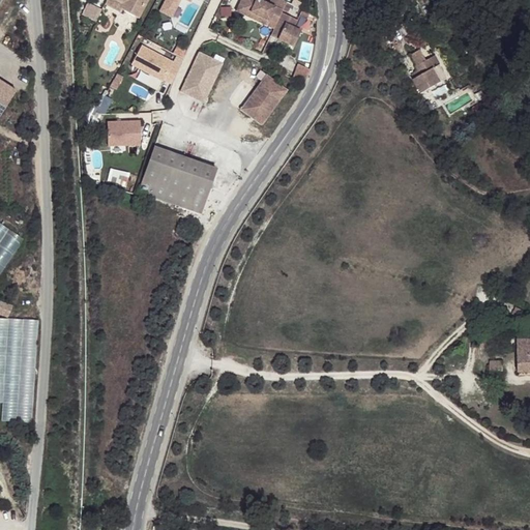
[(108,0),(106,5),(121,12),(123,8),(141,17),(149,0),(108,0)]
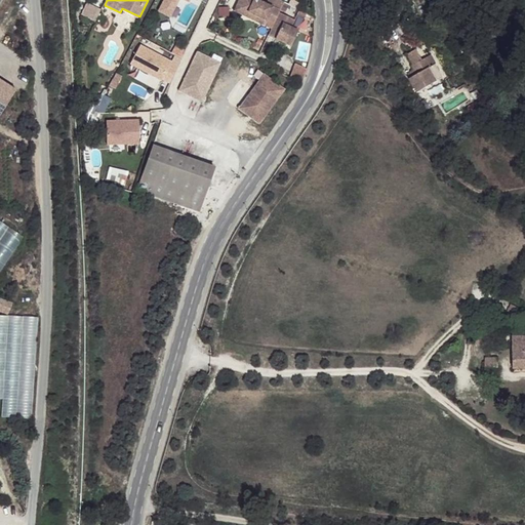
[(238,0),(233,10),(245,16),(247,12),(266,21),(272,8),(253,0),(238,0)]
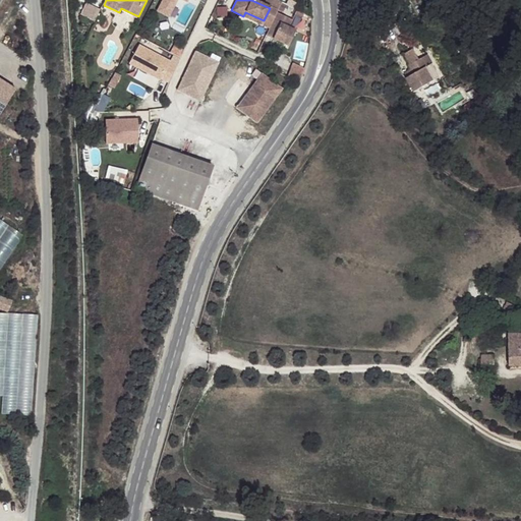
[(88,3),(82,12),(97,19),(102,9),(88,3)]
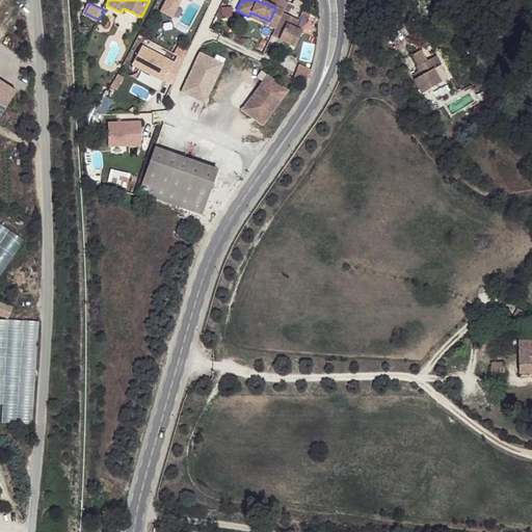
[(409,4),(397,10),(401,16),(413,9),(409,4)]
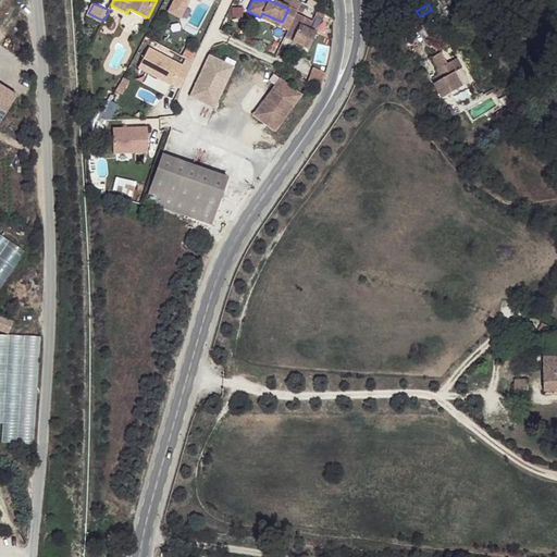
[(294,11),(283,36),(307,46),(314,29),(308,26),(311,19),(294,11)]
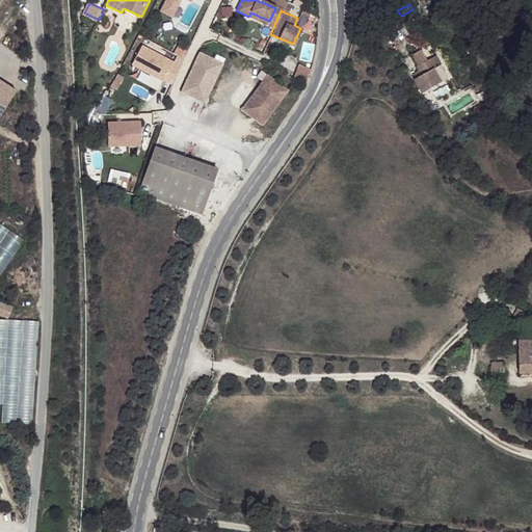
[(269,21),(250,12),(248,17),(267,25),(269,21)]
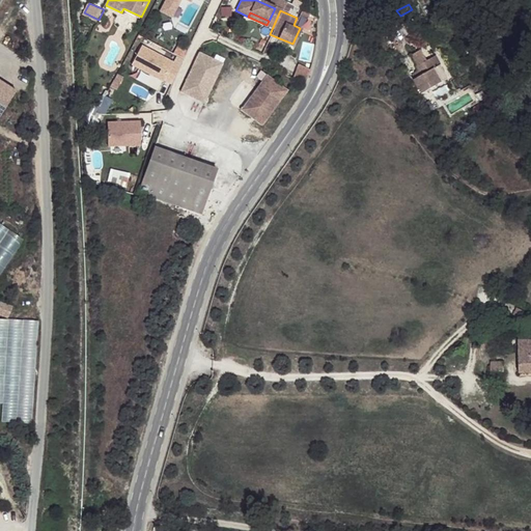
[(144,39),(131,66),(171,86),(182,64),(180,63),(187,51),(176,46),(172,54),(144,39)]
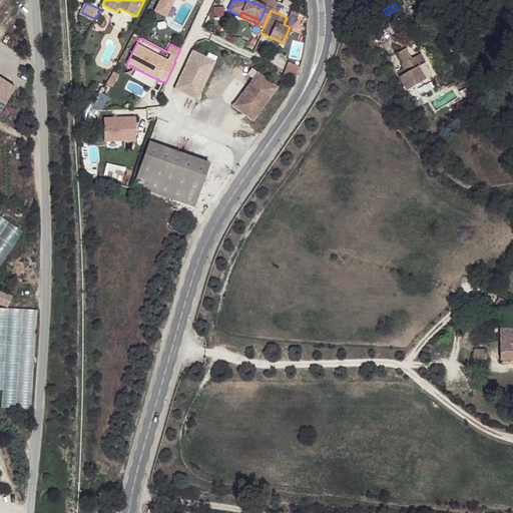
[(191,49),(174,87),(197,98),(214,59),(191,49)]
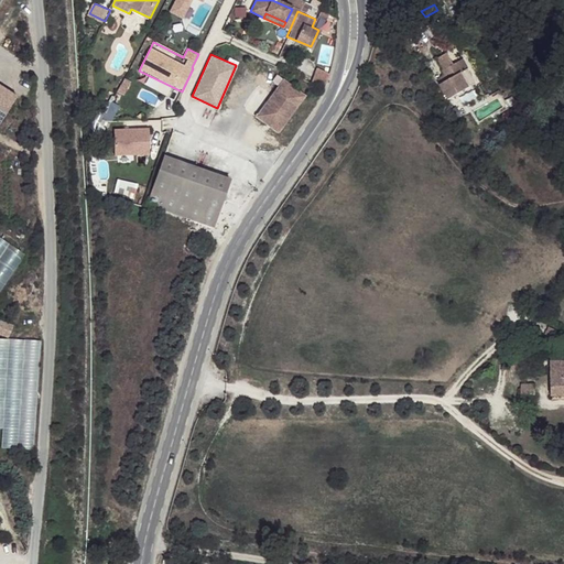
[(469,54),(451,64),(455,73),(461,69),(468,66),(474,64),(469,54)]
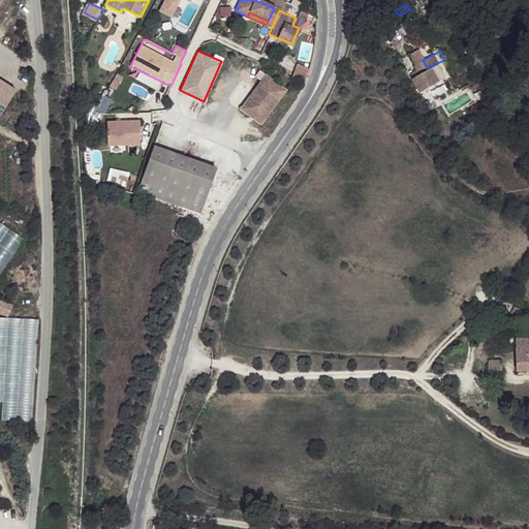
[(415,63),(418,69),(421,67),(422,71),(427,68),(423,60),(415,63)]
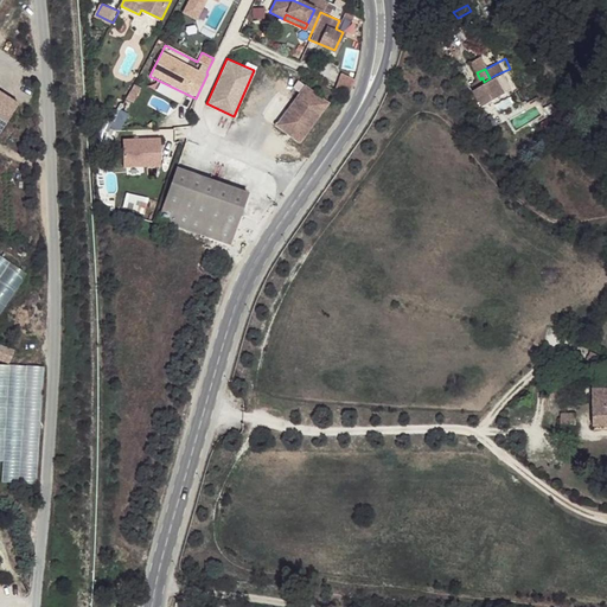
[(484,82),(493,98),(505,91),(496,75),(490,78),(484,82)]
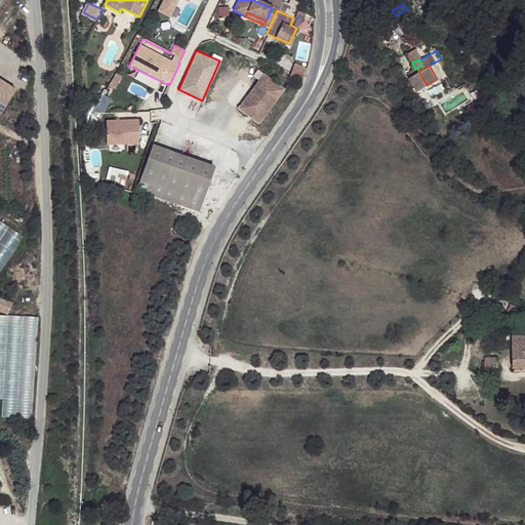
[(266,72),(240,107),(260,122),(286,87),(266,72)]
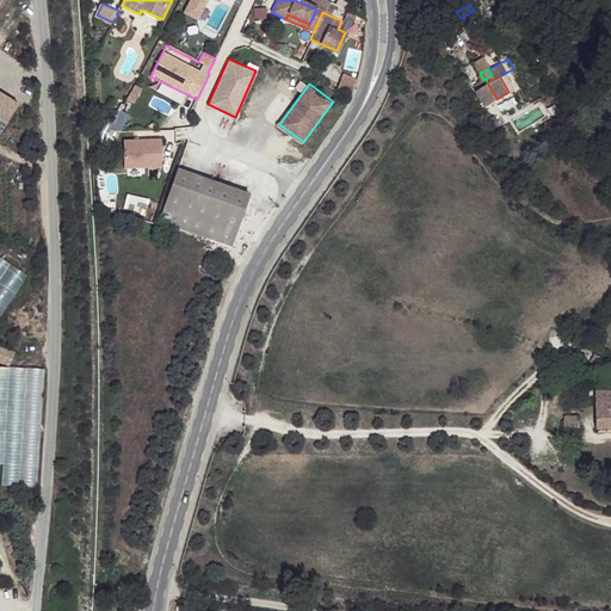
[(8,99),(0,93),(0,135),(12,116),(2,110),(8,99)]
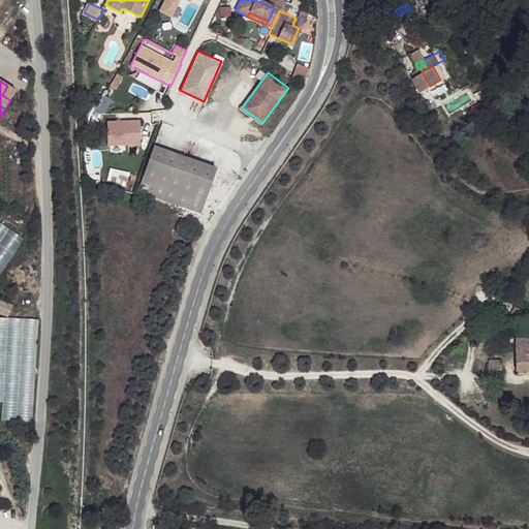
[(16,90),(7,86),(2,95),(10,100),(16,90)]
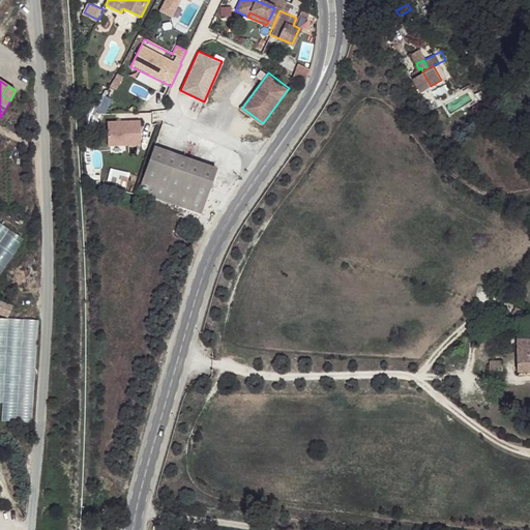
[(471,92),(446,101),(449,110),(474,100),(471,92)]
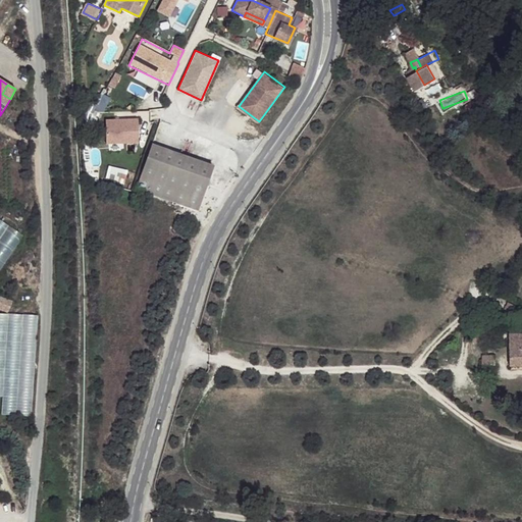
[(105,119),(105,144),(139,144),(139,119),(105,119)]
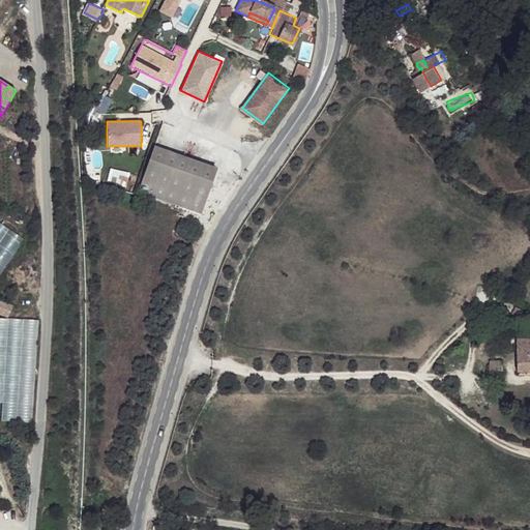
[(217,167),(155,145),(140,189),(202,211),(217,167)]
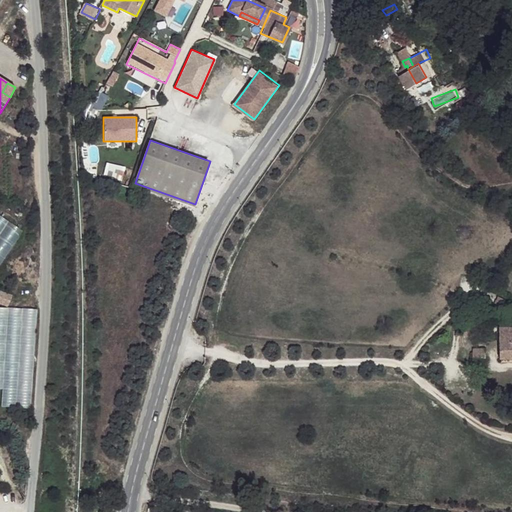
[(0,265),(20,228),(0,217),(0,265)]
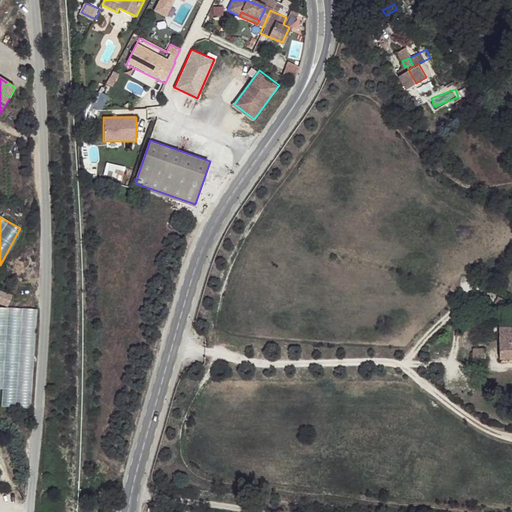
[(12,295),(0,291),(0,303),(8,306),(12,295)]
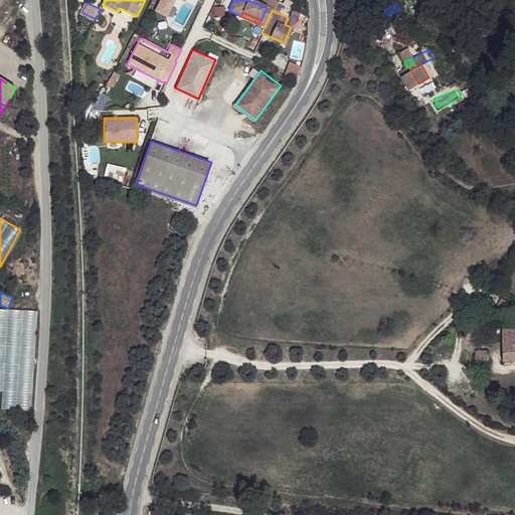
[(32,410),(35,310),(0,309),(0,391),(2,391),(1,409),(32,410)]
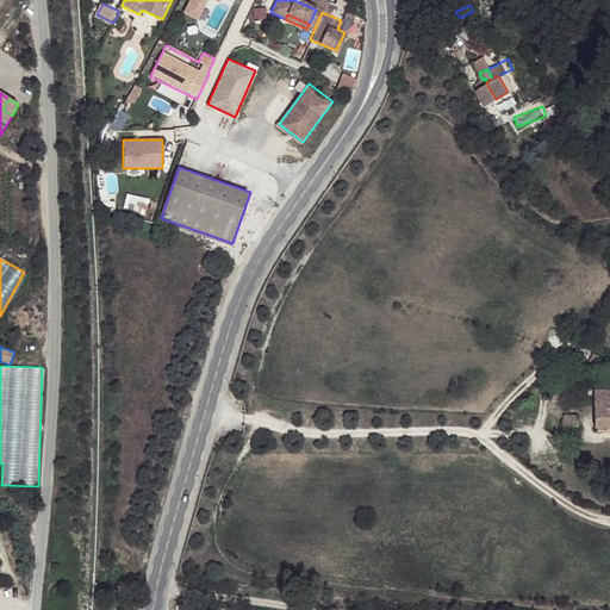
[(593,391),(592,427),(609,427),(609,391),(597,391),(593,391)]
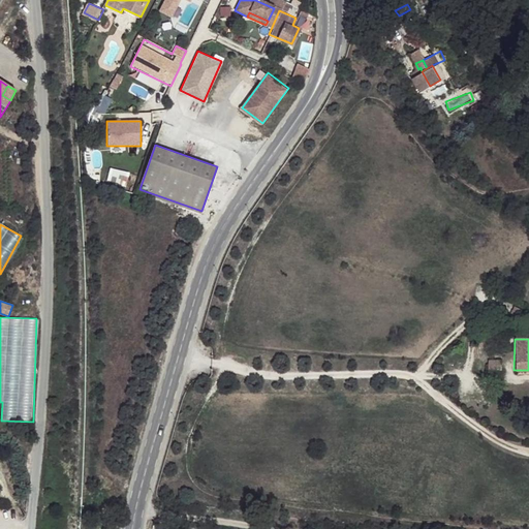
[(479,341),(477,349),(489,351),(491,343),(479,341)]
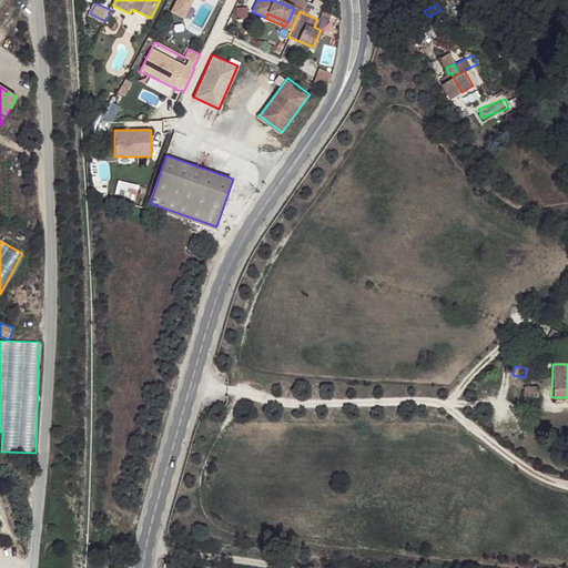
[(534,386),(520,386),(519,396),(534,396),(534,386)]
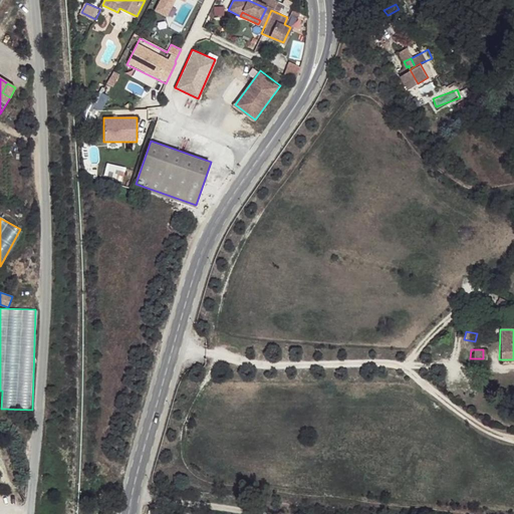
All buildings are outlined.
